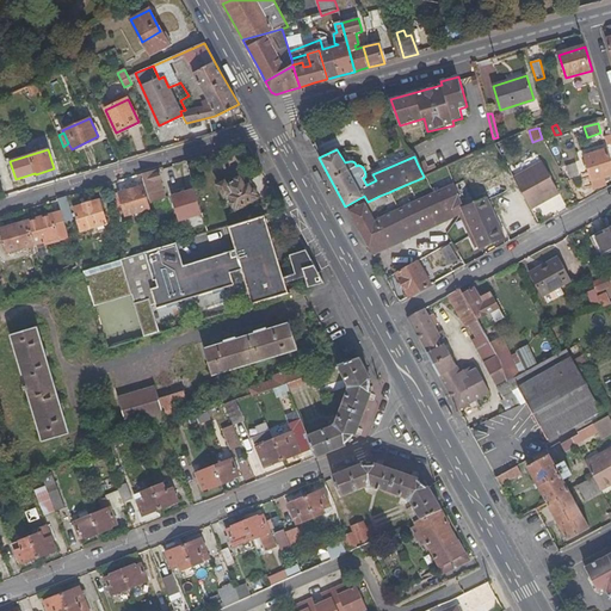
[(610,166),(606,149),(584,156),(591,183),(610,177),(610,166)]
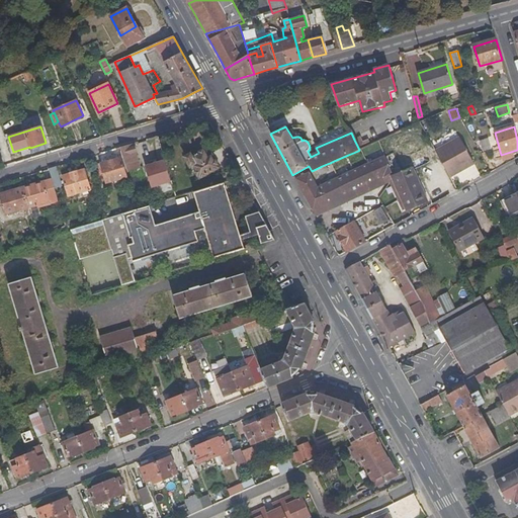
[(404,131),(397,134),(400,140),(407,137),(404,131)]
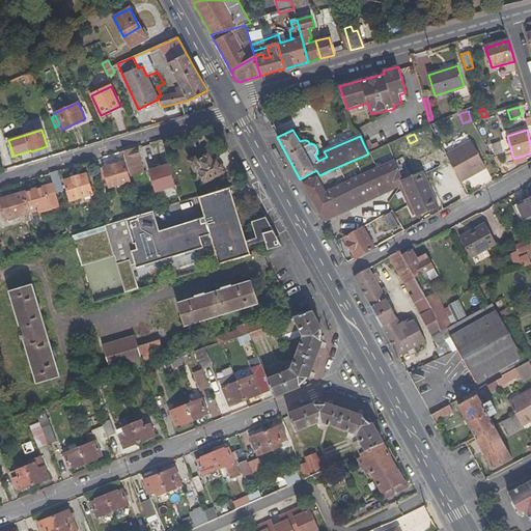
[(446,155),(462,182),(486,167),(471,140),(446,155)]
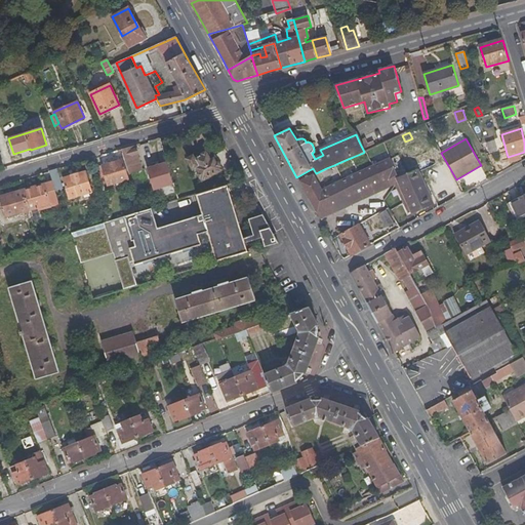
[(359,142),(364,152),(374,147),(373,143),(366,146),(363,139),(359,142)]
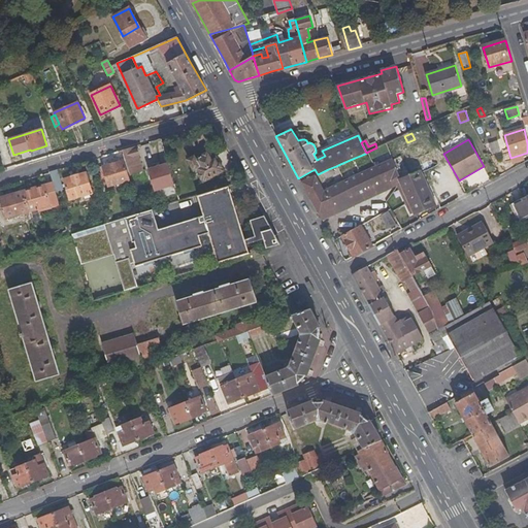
[(492,154),(503,151),(500,140),(489,142),(492,154)]
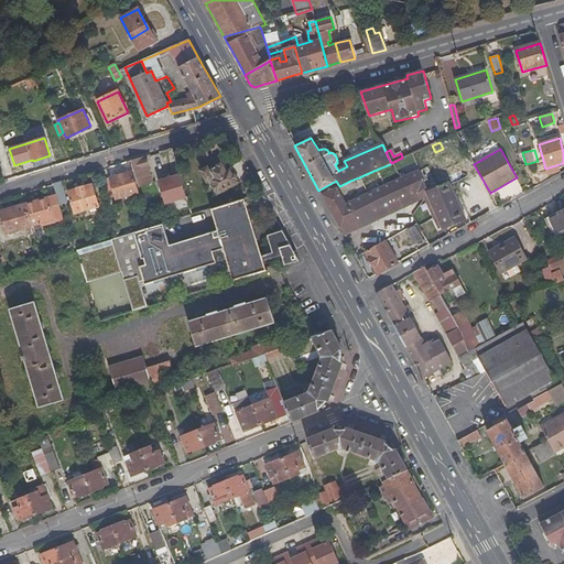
[(144,158),(131,161),(137,180),(150,176),(144,158)]
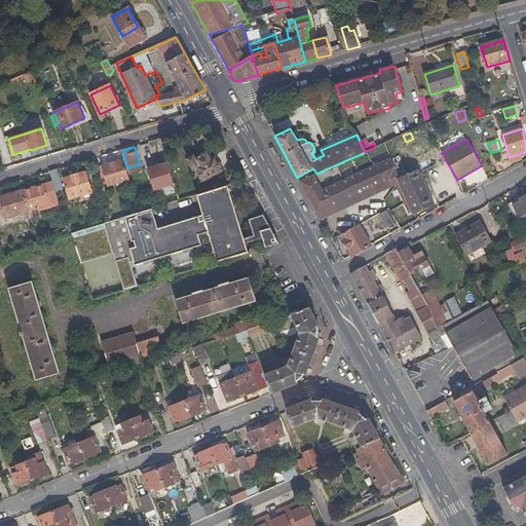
[(211,158),(207,152),(194,159),(193,157),(187,160),(192,170),(194,168),(202,182),(222,171),(214,157),(211,158)]
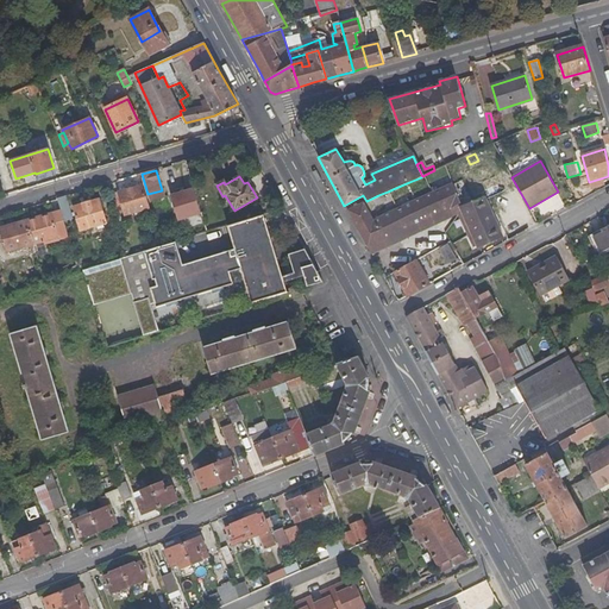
[(421,177),(409,182),(412,187),(420,182),(424,182),(421,177)]
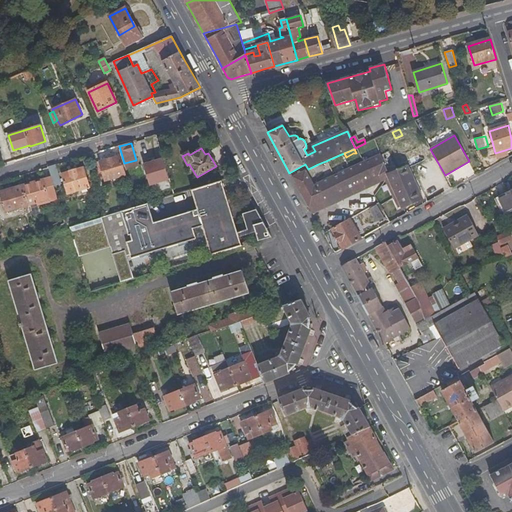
[(344,153),(330,159),(332,164),(346,158),(346,157),(344,153)]
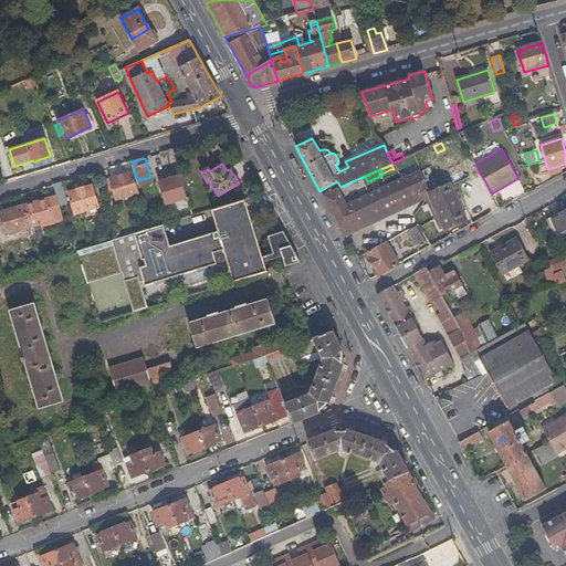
[(419,171),(346,205),(343,198),(338,188),(332,191),(325,194),(322,194),(329,208),(339,226),(344,234),(363,226),(359,220),(427,189),(419,171)]
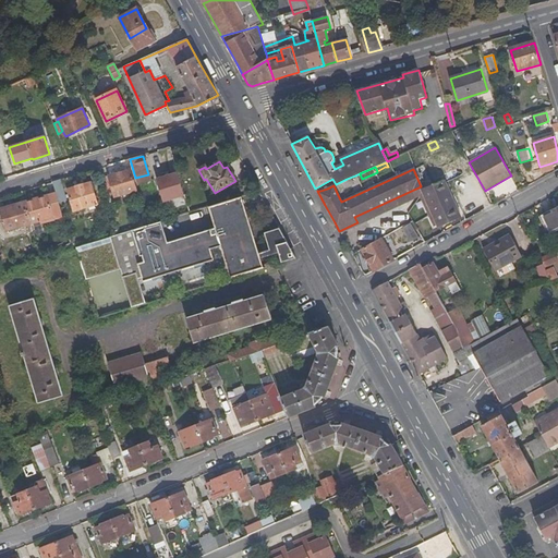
[(130,171),(109,178),(113,192),(114,198),(136,192),(130,171)]
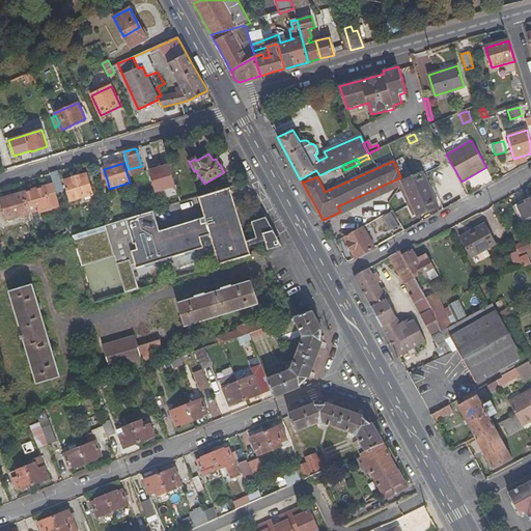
[(149,171),(156,193),(175,188),(169,165),(149,171)]
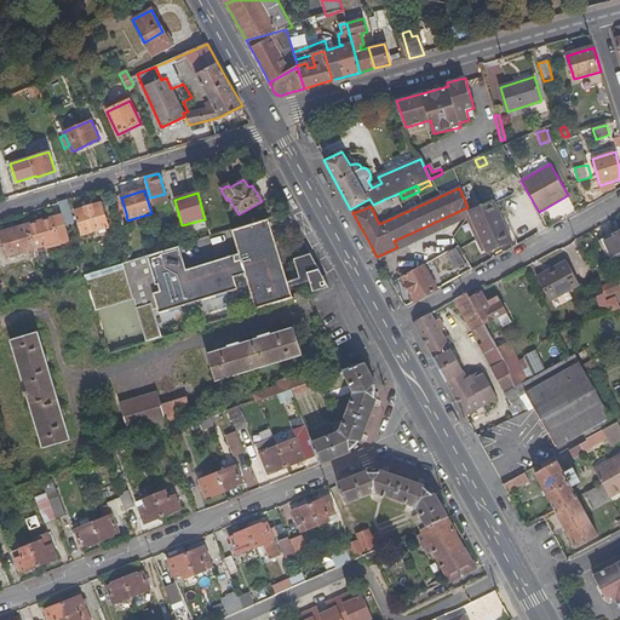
[(114,200),(119,216),(126,213),(121,197),(114,200)]
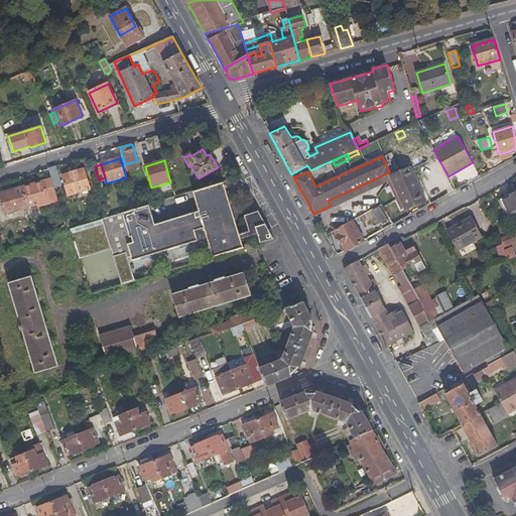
[(320,165),(310,170),(308,171),(312,180),(316,179),(315,178),(314,177),(314,176),(325,172),(320,165)]
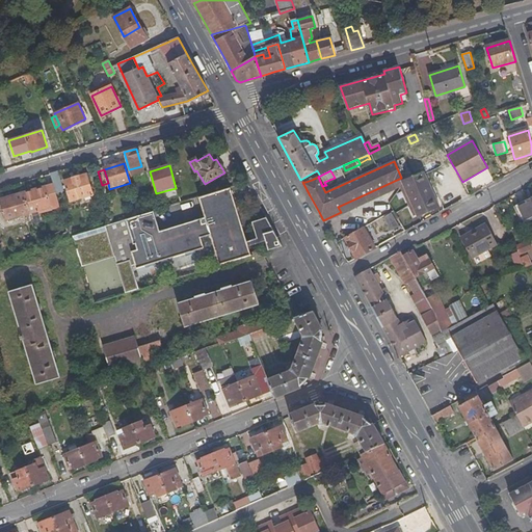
[(468,182),(472,189),(491,179),(486,170),(468,182)]
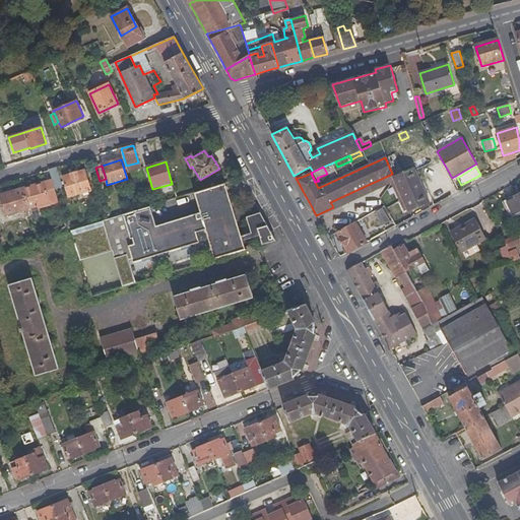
[(52,180),(55,190),(62,187),(57,168),(49,171),(52,180)]
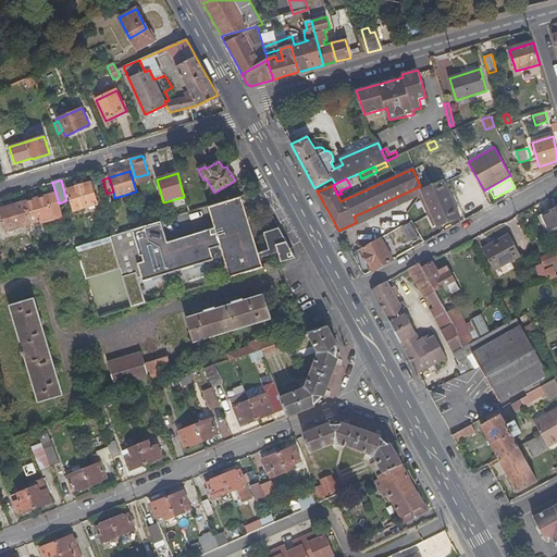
[(434,227),(458,218),(443,180),(419,189),(434,227)]
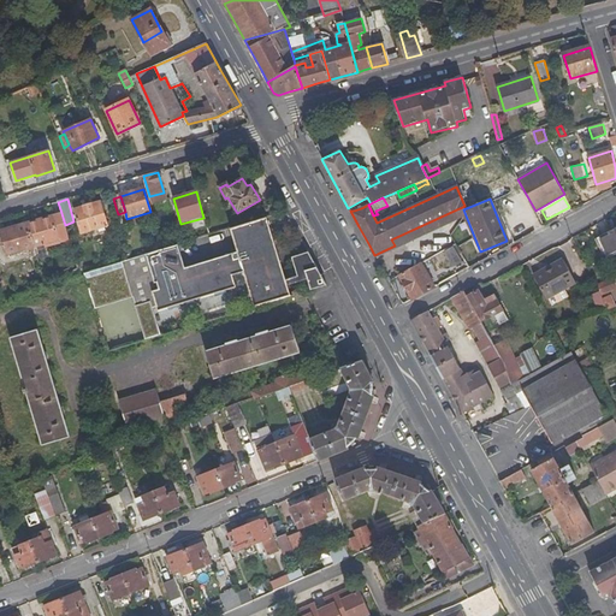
[(108,226),(100,202),(75,209),(82,234),(108,226)]
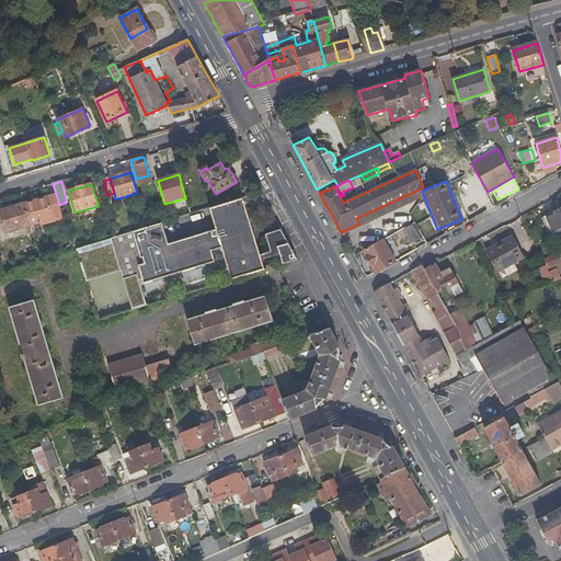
[(59,205),(56,194),(24,204),(31,225),(53,218),(54,221),(63,218),(59,205)]
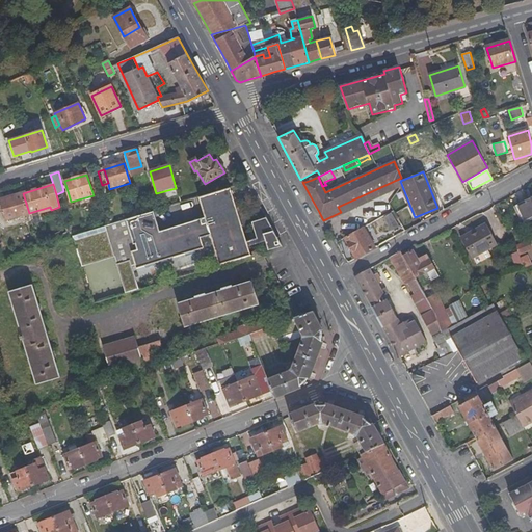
[(230,188),(198,197),(205,218),(236,209),(230,188)]
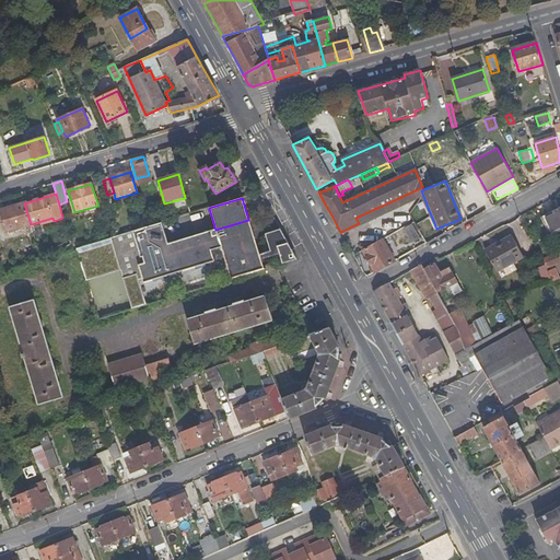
[(31,224),(24,203),(0,210),(0,212),(6,232),(8,232),(9,235),(21,231),(20,229),(26,226),(28,233),(32,232),(31,224)]
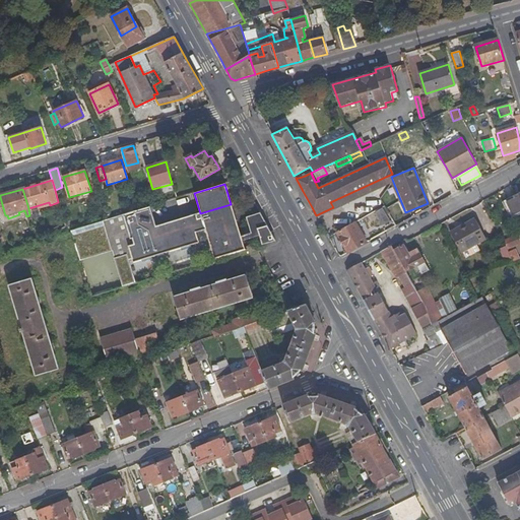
[(513,218),(519,213),(519,192),(504,201),(513,218)]
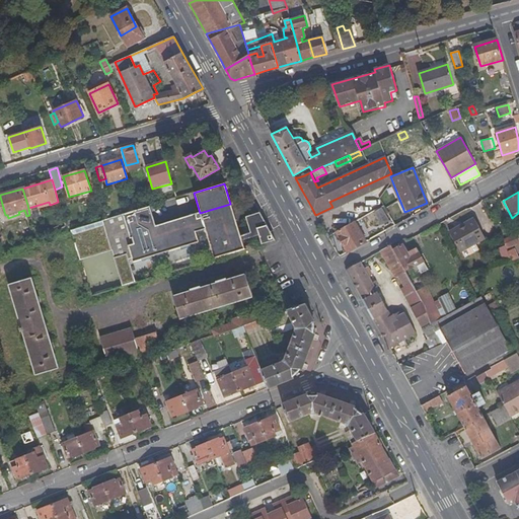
[(139,210),(137,203),(126,206),(128,213),(139,210)]
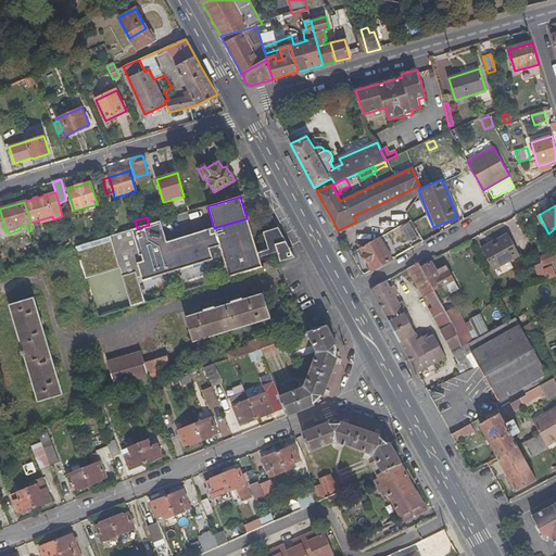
[(118,234),(75,247),(76,250),(85,278),(119,267),(133,307),(146,303),(139,282),(213,260),(209,249),(219,245),(229,278),(262,268),(247,218),(160,244),(153,224),(149,225),(137,228),(118,234)]
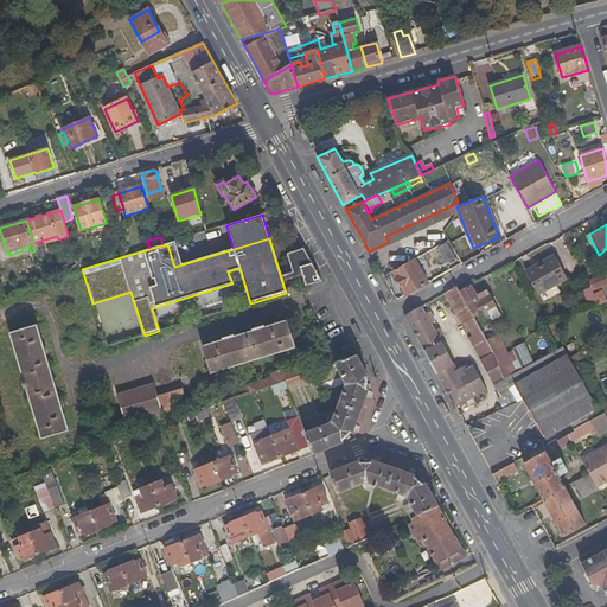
[(176,242),(167,244),(174,267),(181,264),(176,242)]
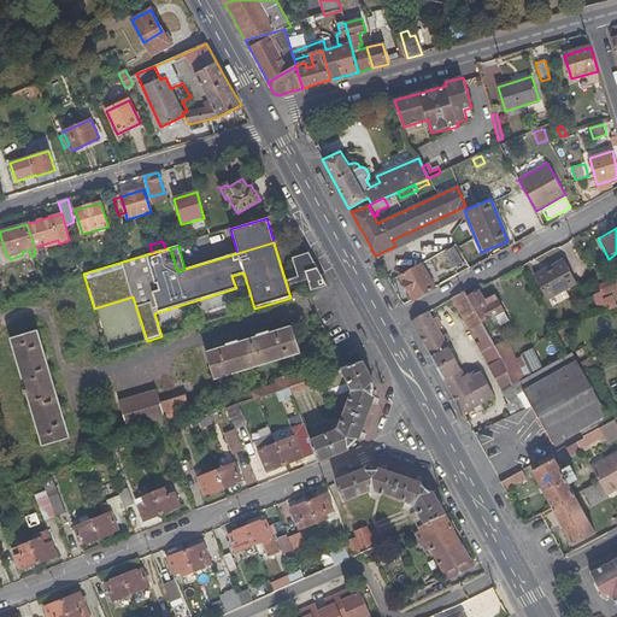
[(446,251),(453,265),(464,259),(457,246),(446,251)]
